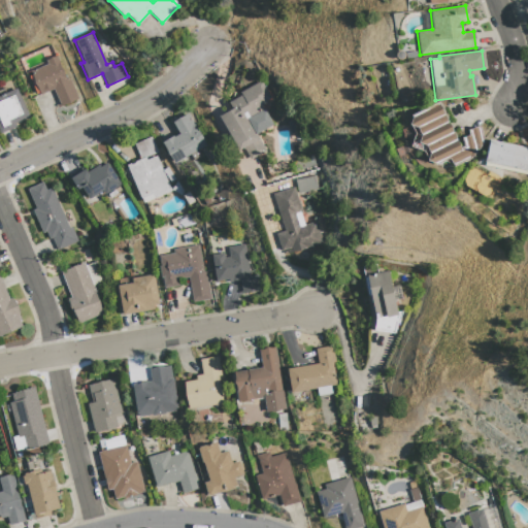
[(56,56),(66,79),(68,78),(77,99),(60,106),(53,89),(40,95),(30,71),(47,64),(45,61),(56,56)]
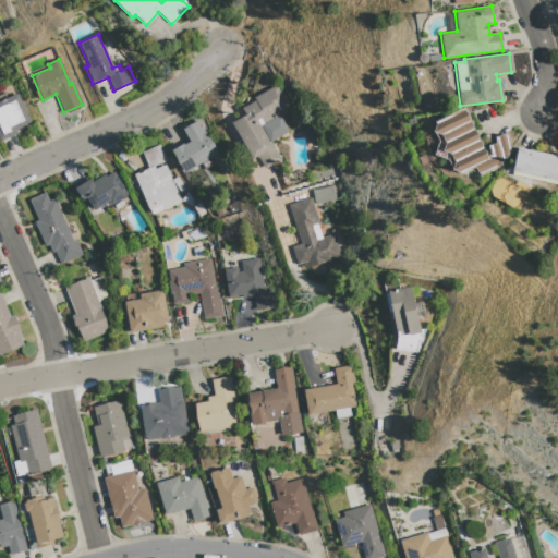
[(275,86),(286,104),(280,106),(281,109),(276,111),(288,132),(269,142),(280,159),(264,169),(256,156),(252,159),(231,123),(245,116),(242,108),(254,100),(253,98),(275,86)]
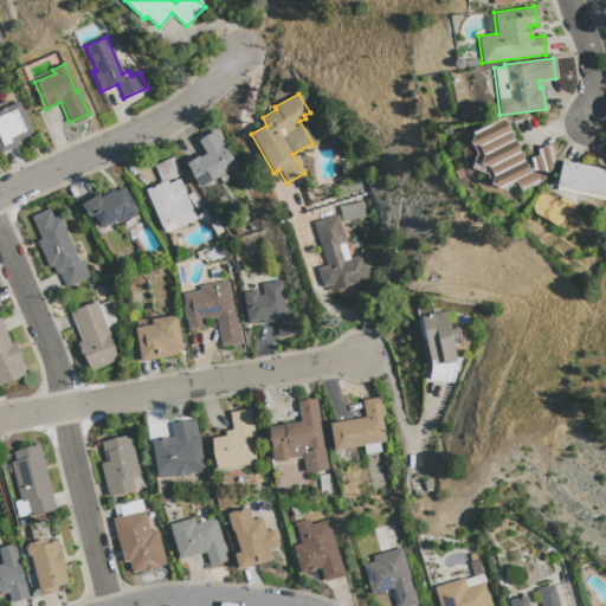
[(0,102),(5,101),(7,107),(18,102),(32,134),(17,142),(18,146),(0,154),(0,102)]
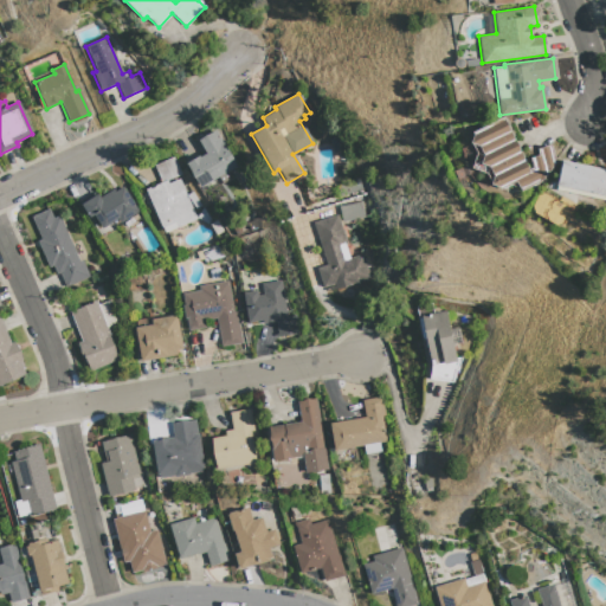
[(502,117),(528,171),(533,168),(529,158),(539,156),(536,149),(550,146),(555,163),(553,163),(542,180),(520,191),(515,181),(500,189),(471,133),(502,117)]
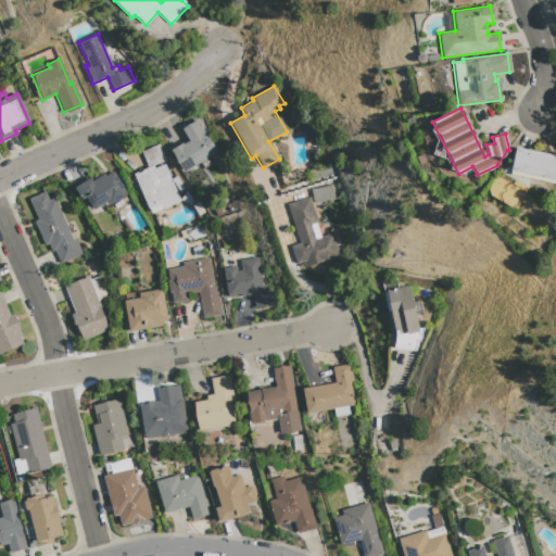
[(198,119),(216,153),(184,172),(171,150),(181,143),(182,144),(189,141),(181,128),(198,119)]
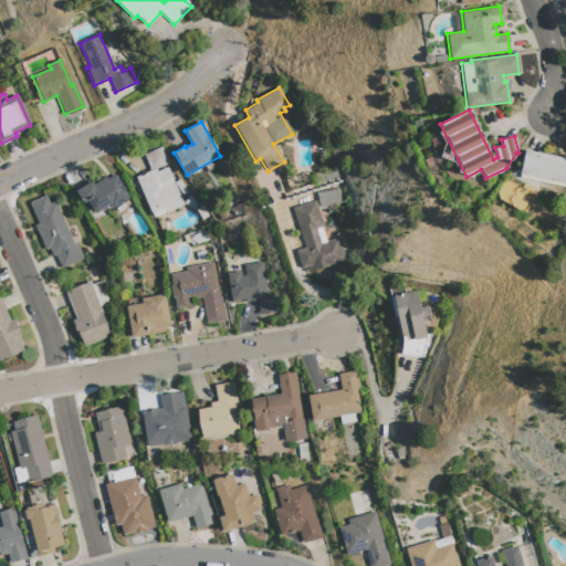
[(161,147),(168,163),(155,169),(156,171),(167,167),(182,205),(153,218),(135,177),(150,170),(144,155),(161,147)]
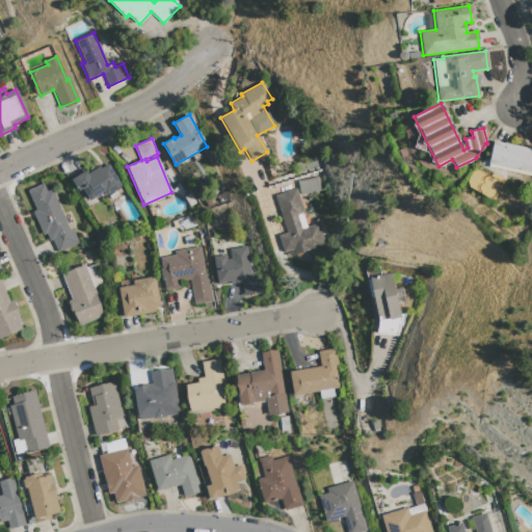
[(531,149),(491,140),(487,163),(531,171),(531,149)]
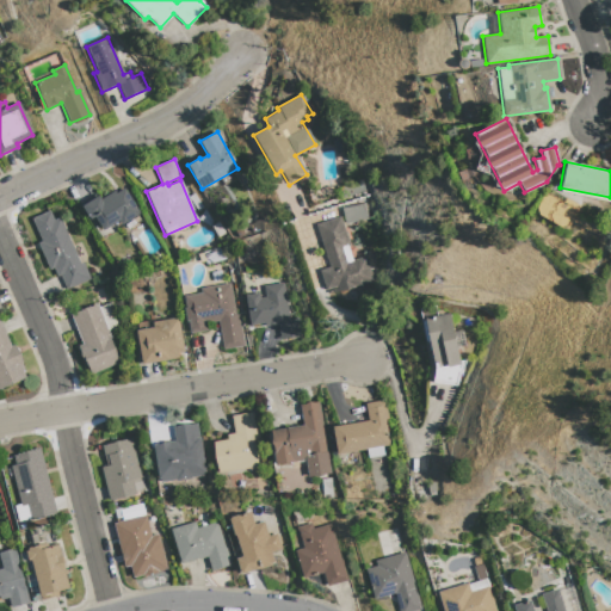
[(123,189),(139,214),(121,224),(118,221),(103,230),(94,217),(90,220),(81,207),(98,196),(100,199),(113,191),(115,193),(123,189)]
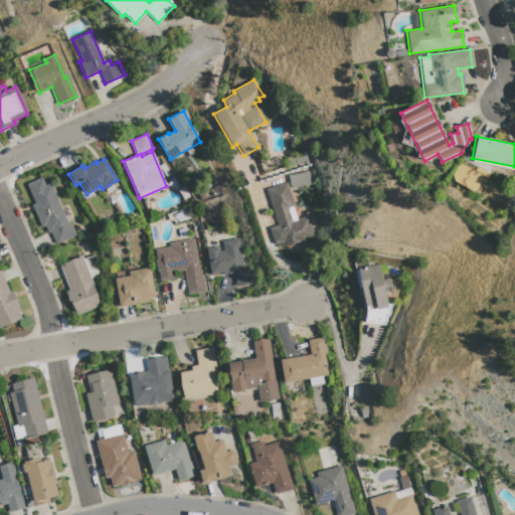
[(41,178),(44,185),(49,183),(66,222),(69,221),(75,235),(55,243),(50,232),(47,233),(44,226),(41,227),(31,205),(34,203),(26,184),(41,178)]
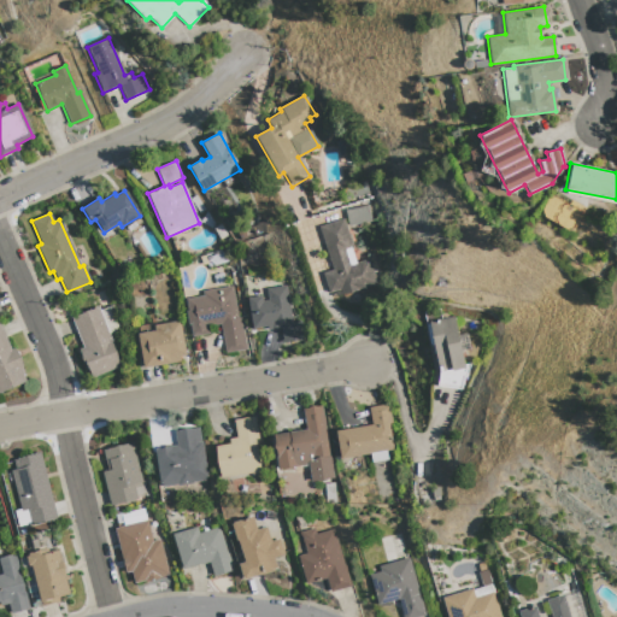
[(342,218),(353,250),(351,250),(354,264),(368,259),(376,285),(331,297),(330,293),(328,293),(322,274),(331,270),(318,227),(342,218)]
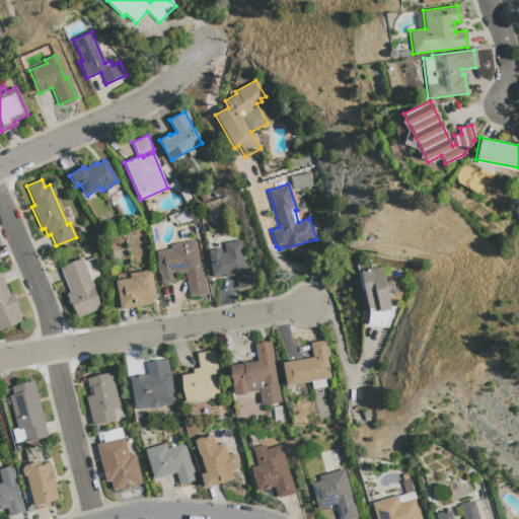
[(195,240),(199,268),(202,268),(206,294),(189,297),(184,273),(174,275),(175,281),(161,283),(159,272),(157,272),(156,262),(157,262),(156,251),(170,249),(169,245),(195,240)]
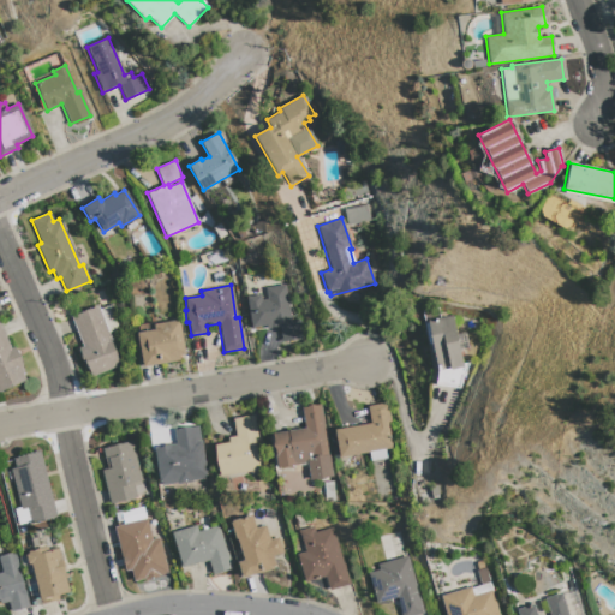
[(284,285),(290,322),(299,320),(303,338),(281,341),(279,327),(267,329),(266,326),(251,328),(246,298),(260,294),(261,300),(267,299),(264,288),(284,285)]
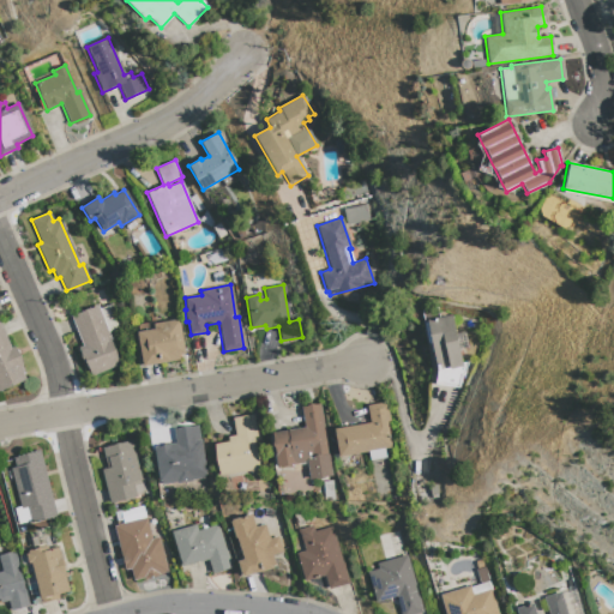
[(97,306),(120,365),(89,377),(78,348),(82,347),(71,315),(97,306)]
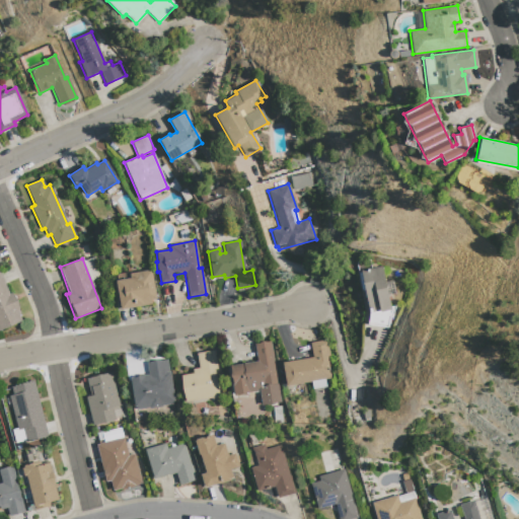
[(381,266),(389,307),(392,306),(387,327),(367,324),(369,313),(360,271),(381,266)]
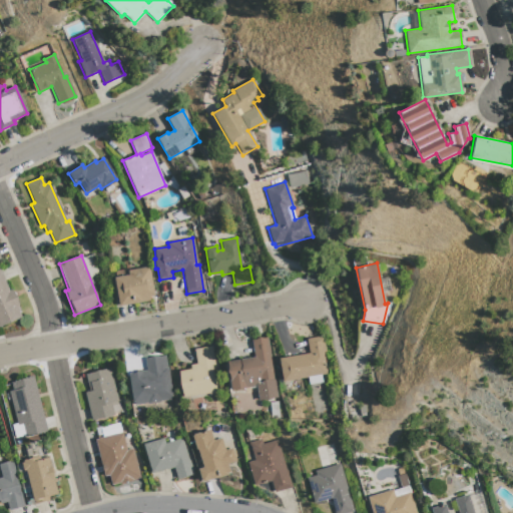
[(127,271),(127,275),(113,278),(119,306),(149,301),(148,297),(153,296),(148,267),(127,271)]
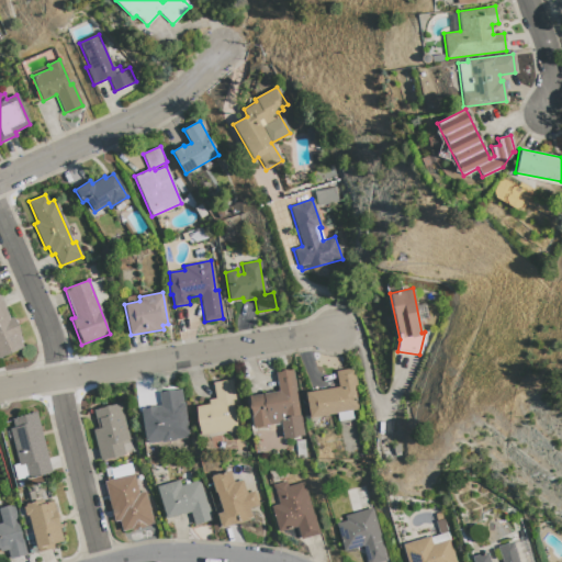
[(0,296),(10,318),(12,317),(22,340),(21,341),(23,347),(0,357),(0,296)]
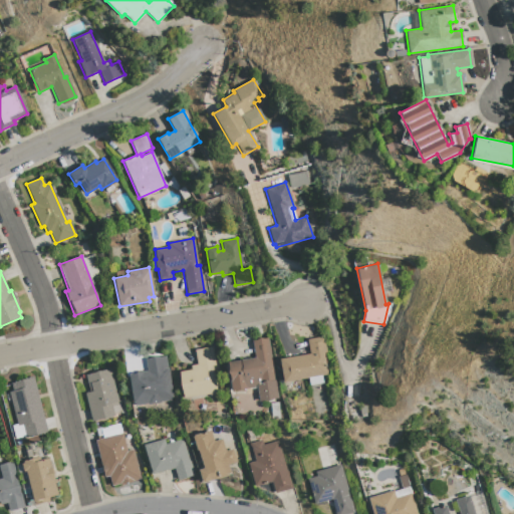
[(327,374),(323,353),(325,352),(323,336),(306,339),(309,353),(279,358),(283,382),(327,374)]
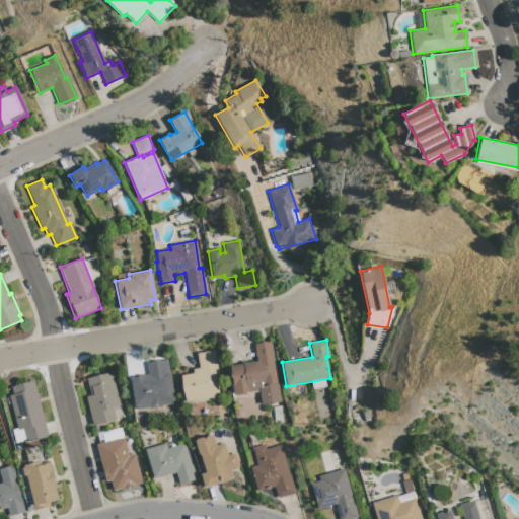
[(270,342),(280,402),(261,405),(258,390),(233,394),(229,366),(256,362),(253,344),(270,342)]
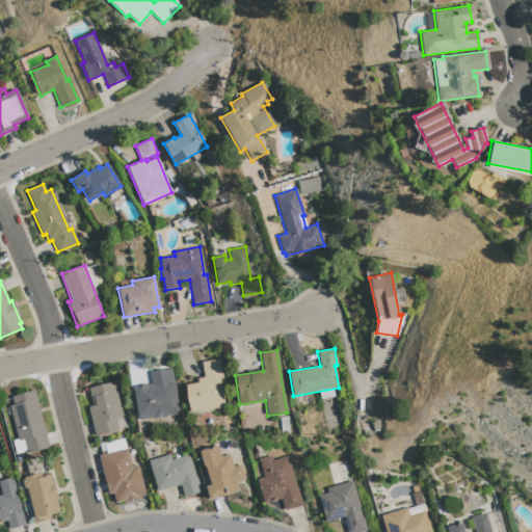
[(219,360),(221,378),(219,379),(223,406),(190,411),(185,384),(197,382),(196,378),(203,377),(201,362),(219,360)]
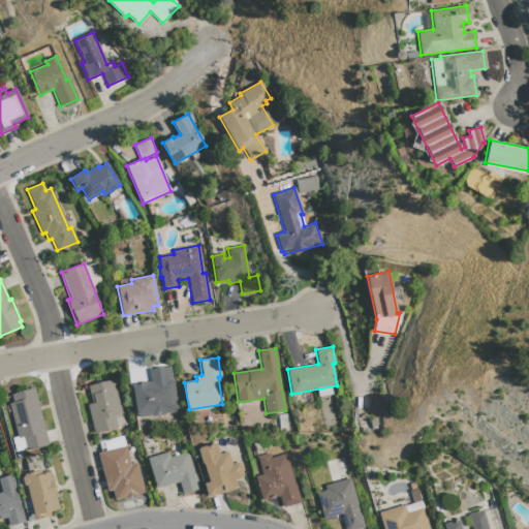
[(169,367),(172,378),(173,378),(177,409),(175,409),(176,412),(138,417),(138,414),(136,414),(132,384),(151,382),(149,370),(169,367)]
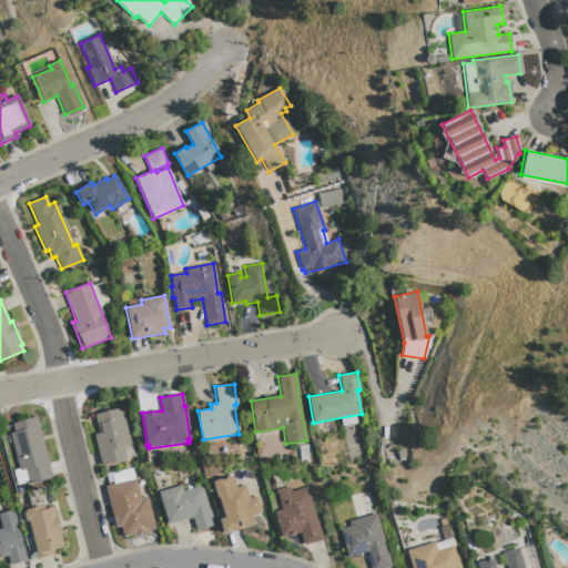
[(121,407),(130,443),(132,443),(133,456),(125,458),(125,459),(101,466),(93,435),(99,434),(94,414),(121,407)]
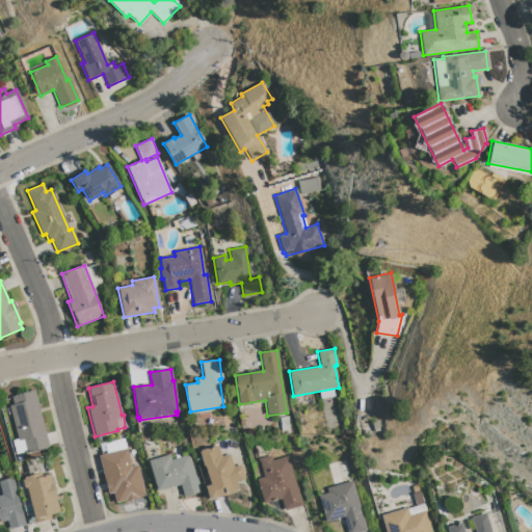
[(34,391),(49,447),(26,453),(26,452),(16,454),(11,441),(18,440),(8,405),(12,405),(11,397),(34,391)]
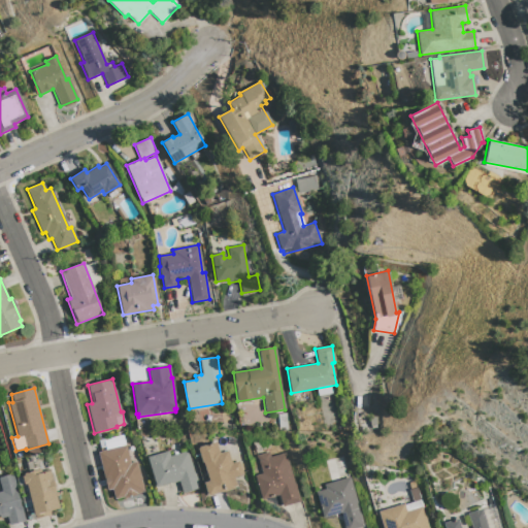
[(198,448),(199,448),(197,449),(201,463),(202,462),(208,481),(203,483),(207,496),(233,488),(233,487),(236,486),(233,477),(242,474),(238,461),(231,463),(227,451),(220,453),(216,442),(198,448)]
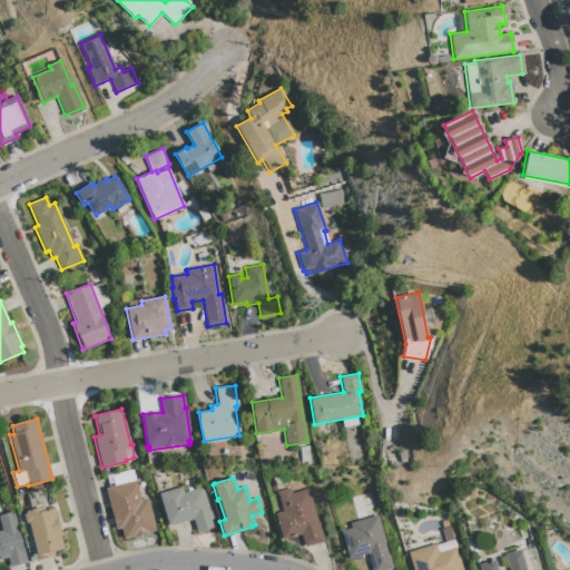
[(136,481),(140,500),(147,499),(155,531),(124,539),(120,528),(115,529),(105,489),(136,481)]
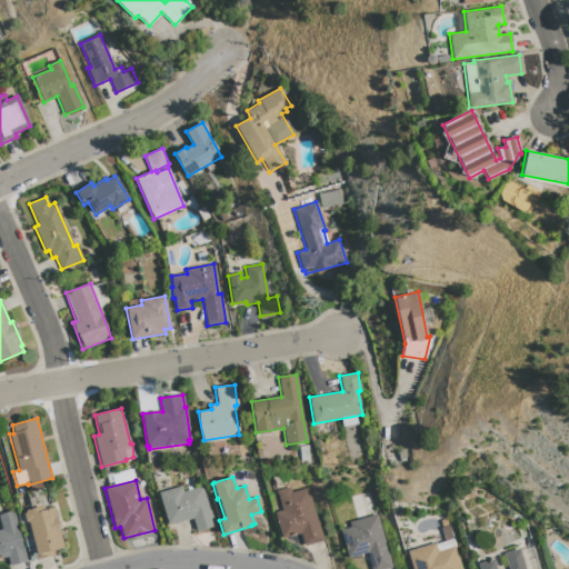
[(201,486),(209,510),(215,526),(196,531),(191,519),(168,526),(158,492),(180,486),(182,492),(201,486)]
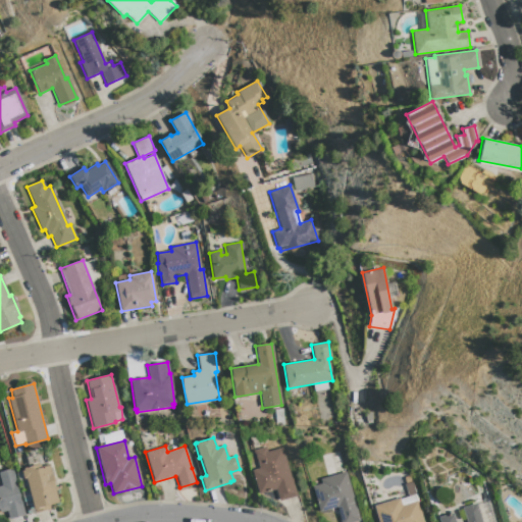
[(281,448),(291,478),(297,496),(278,501),(275,489),(259,494),(252,470),(258,468),(253,451),(265,447),(266,452),(281,448)]
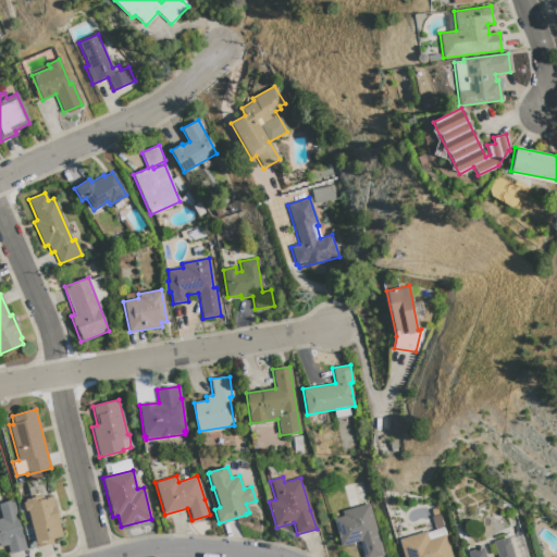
[(42,495),(44,499),(51,497),(62,536),(51,540),(52,543),(37,547),(27,511),(25,510),(23,503),(25,502),(24,499),(42,495)]
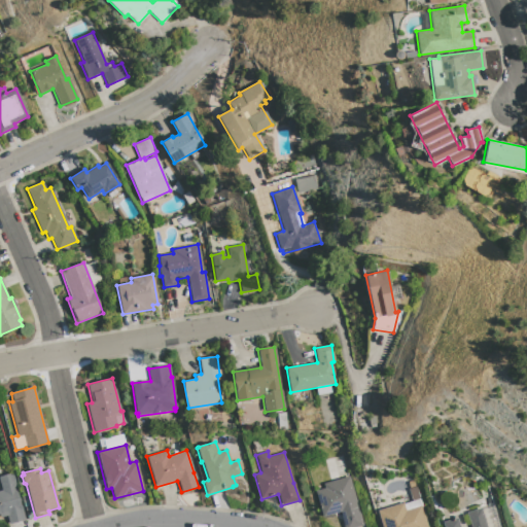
[(0,477),(0,486),(1,491),(0,491),(0,517),(6,516),(8,524),(23,520),(12,473),(0,477)]
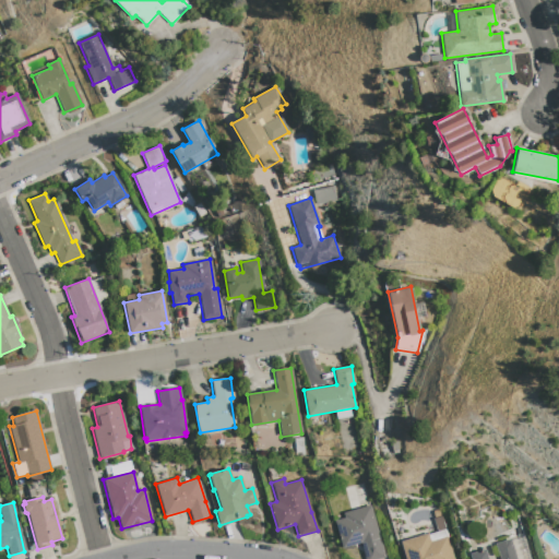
[(369,506),(384,558),(380,558),(364,558),(360,543),(342,548),(334,521),(344,518),(342,513),(369,506)]
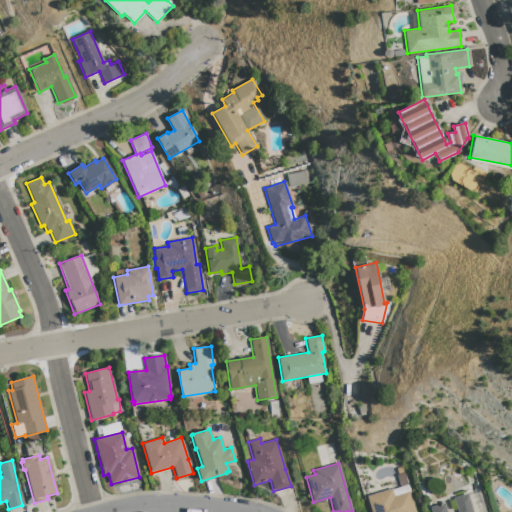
[(391,488),(392,489),(400,487),(396,475),(403,473),(410,493),(409,493),(414,511),(370,511),(366,496),(391,488)]
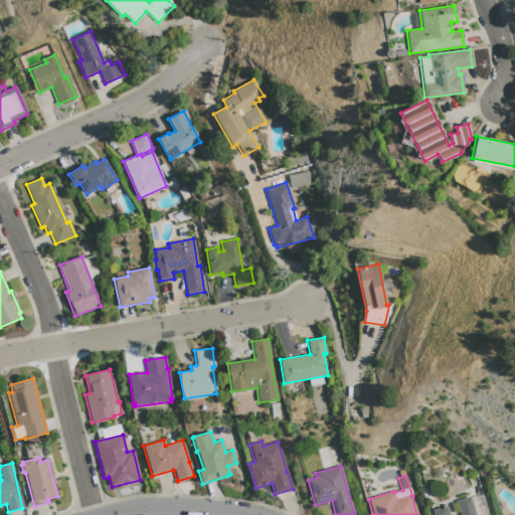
[(470,497),(475,514),(433,514),(432,510),(446,506),(449,514),(460,514),(456,501),(470,497)]
